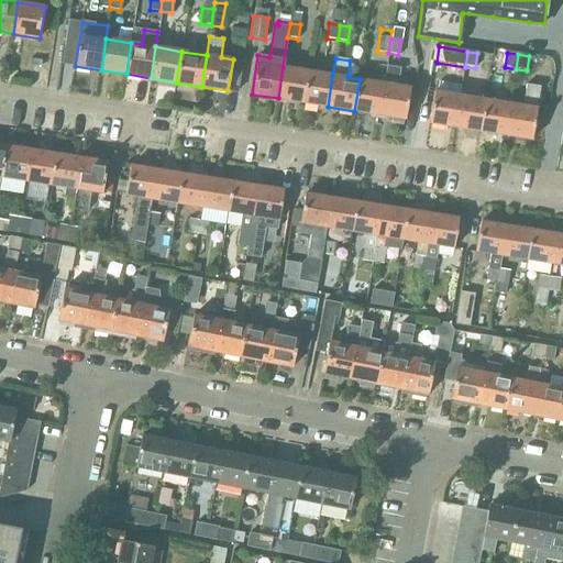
[(304,102),(308,70),(283,67),(278,98),(304,102)]
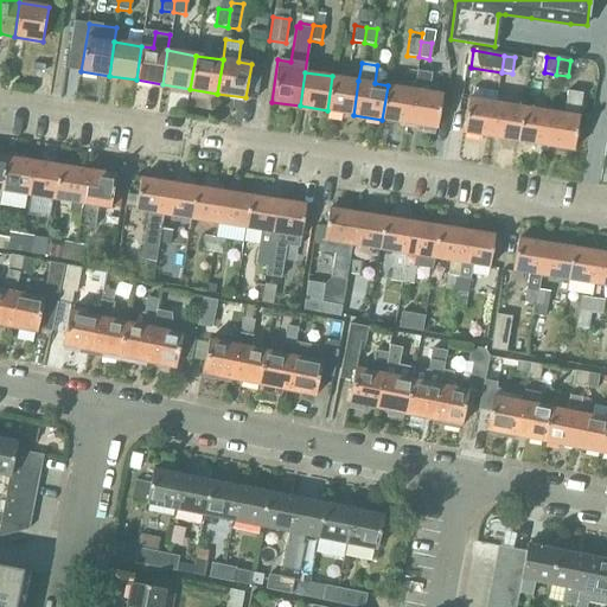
[(438,128),(442,94),(428,91),(432,75),(417,72),(414,89),(409,123),(438,128)]
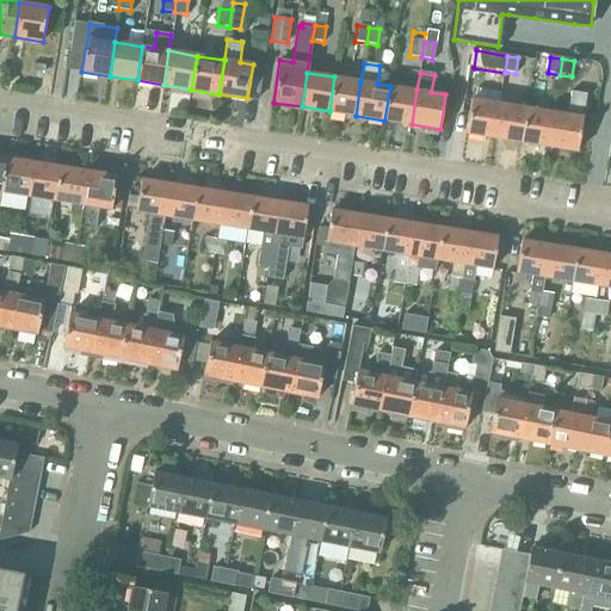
[(356,116),(360,81),(334,76),(329,111),(356,116)]
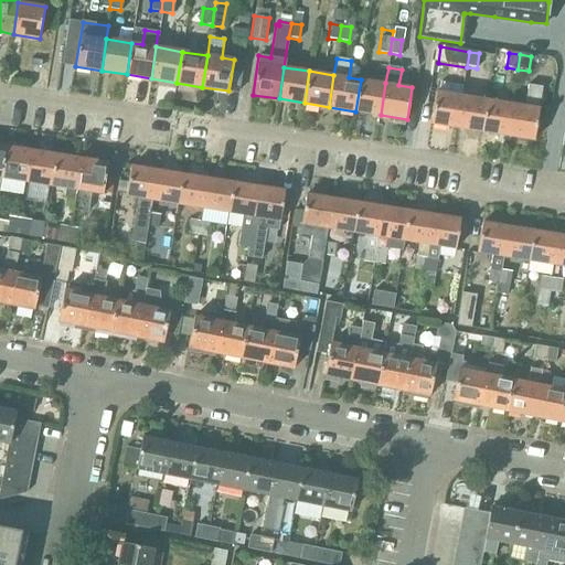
[(381,115),(385,83),(361,80),(355,112),(381,115)]
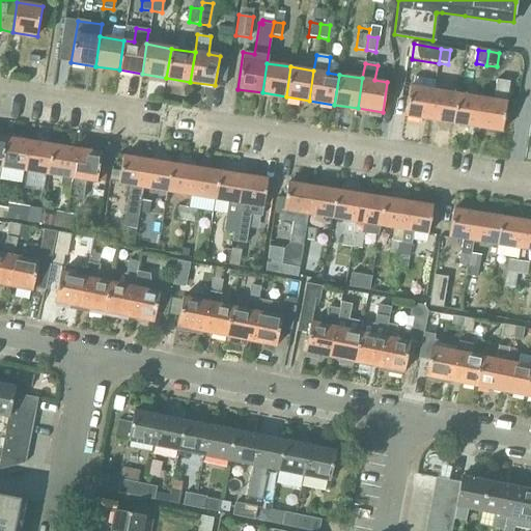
[(502,133),(510,83),(497,81),(494,101),(482,99),(477,129),(502,133)]
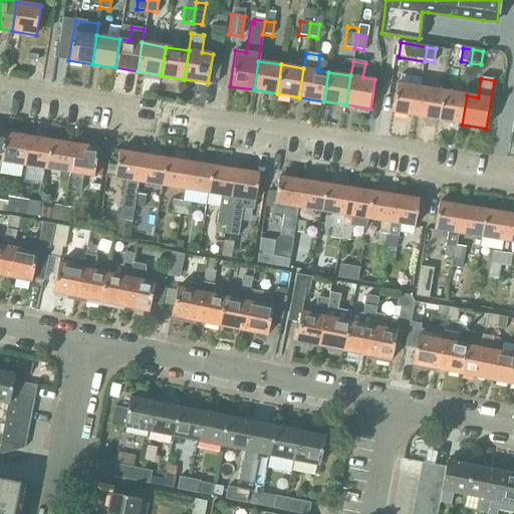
[(416,116),(421,87),(397,83),(392,112),(416,116)]
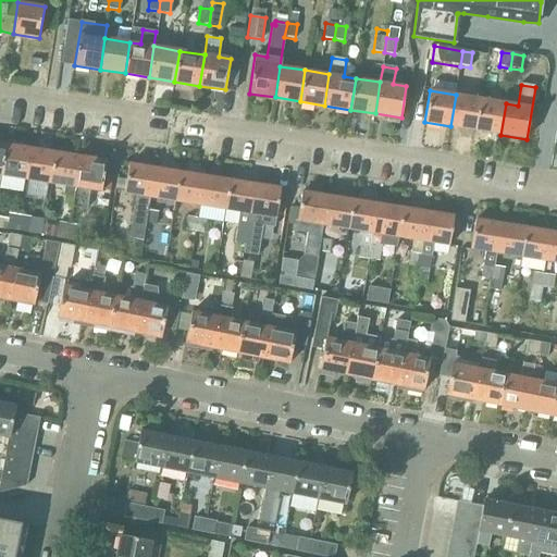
[(475,131),(481,99),(456,95),(450,126),(475,131)]
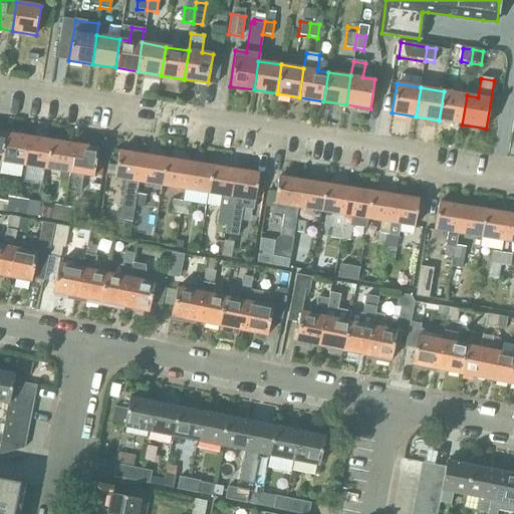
[(462,124),(467,95),(444,91),(439,120),(462,124)]
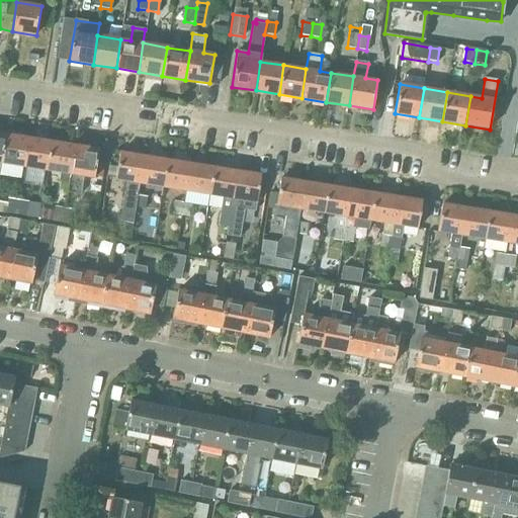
[(23,167),(28,138),(5,135),(1,164),(23,167)]
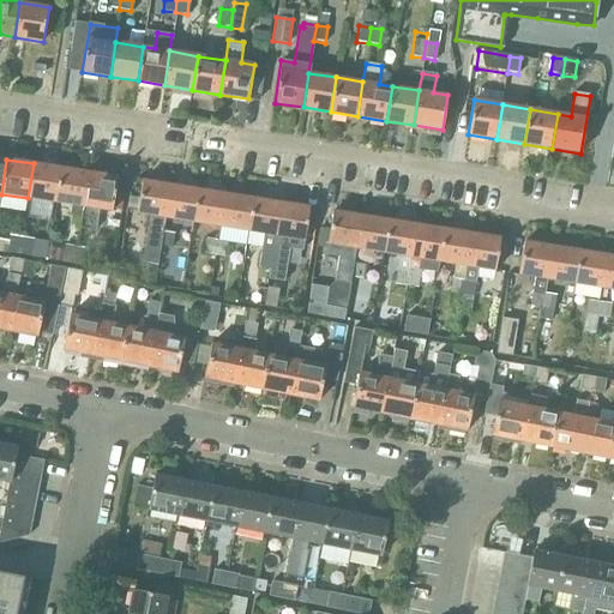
[(56,203),(62,168),(34,163),(28,198),(56,203)]
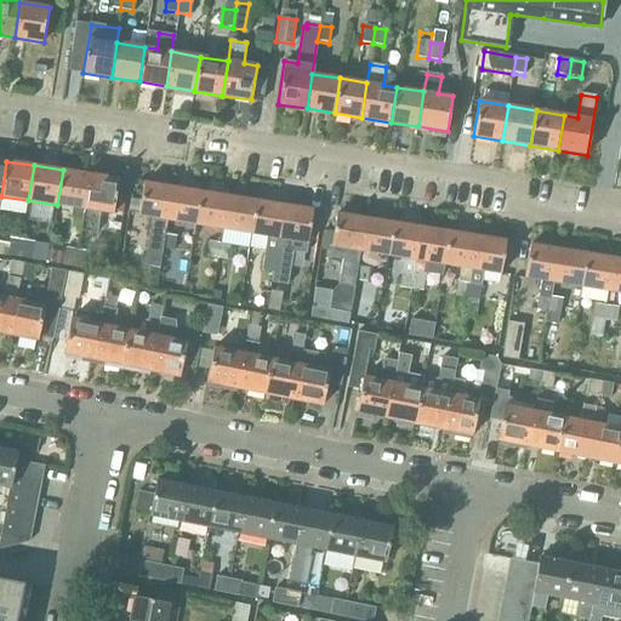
[(83,220),(89,175),(77,172),(63,170),(57,205),(74,209),(73,218),(83,220)]
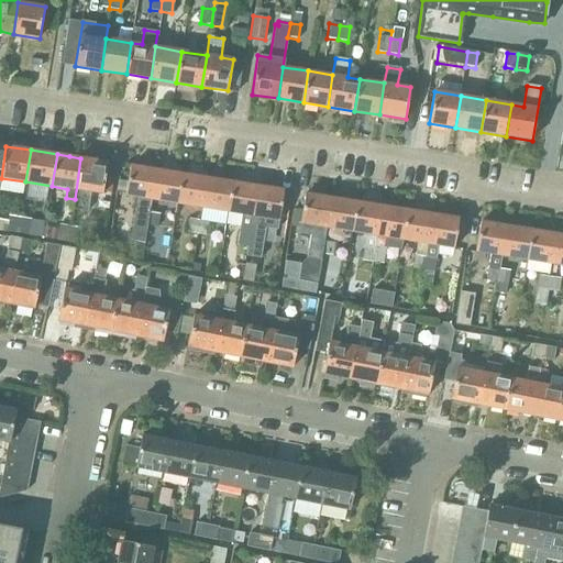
[(103,194),(108,162),(80,158),(75,199),(74,209),(88,211),(90,191),(103,194)]
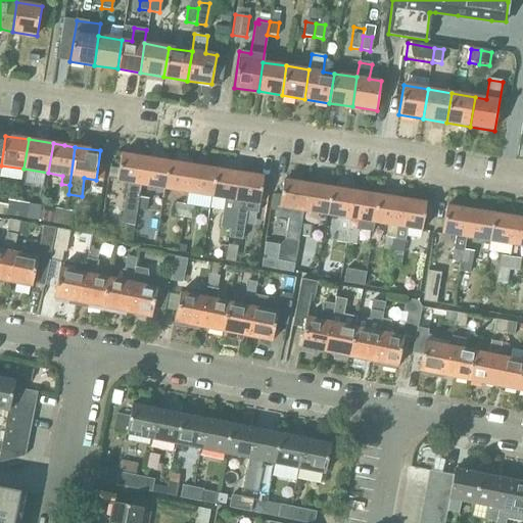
[(136,208),(138,196),(140,184),(144,157),(121,154),(116,180),(127,182),(121,223),(127,224),(124,242),(130,243),(133,225),(136,208)]
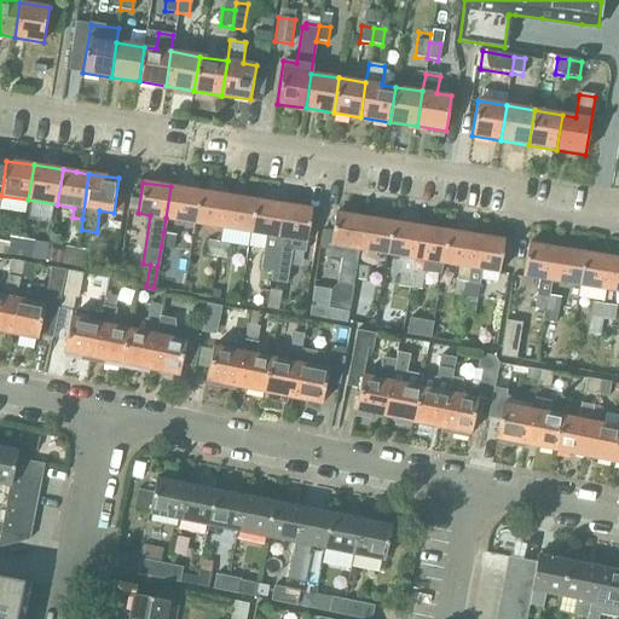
[(194,223),(198,191),(171,186),(166,218),(194,223)]
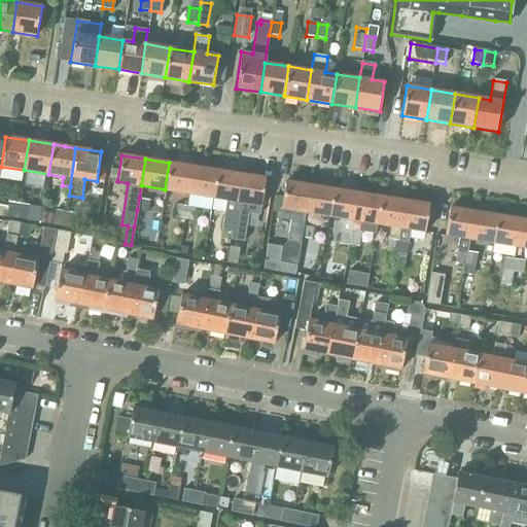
[(188,192),(192,166),(169,163),(165,189),(188,192)]
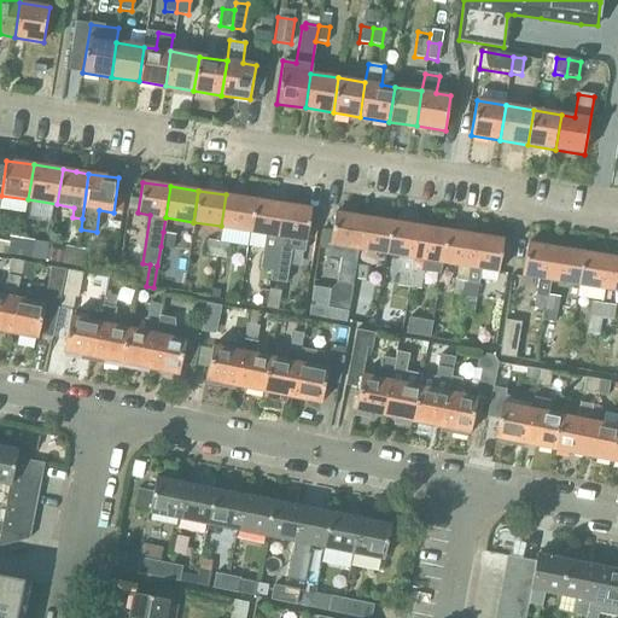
[(249,231),(254,199),(226,194),(221,226),(249,231)]
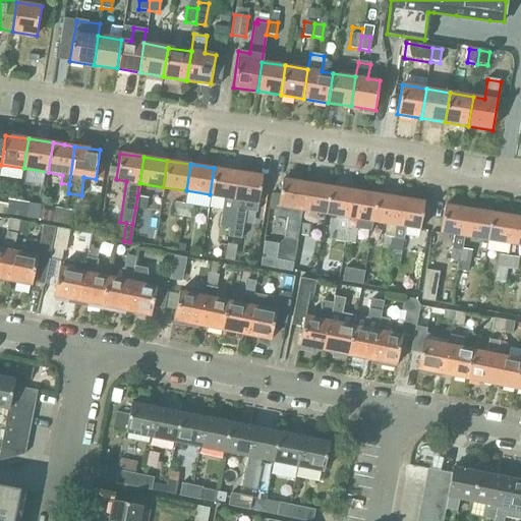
[(228,229),(237,172),(214,168),(210,194),(223,196),(219,227),(228,229)]
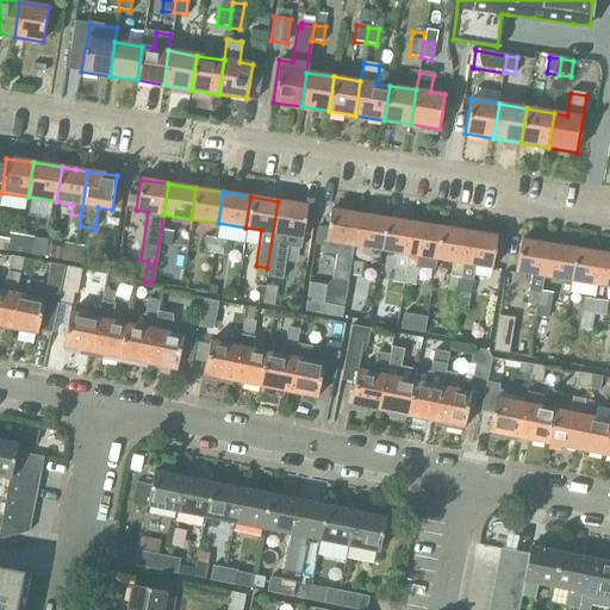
[(299,248),(305,205),(278,201),(267,268),(266,277),(281,279),(286,247),(299,248)]
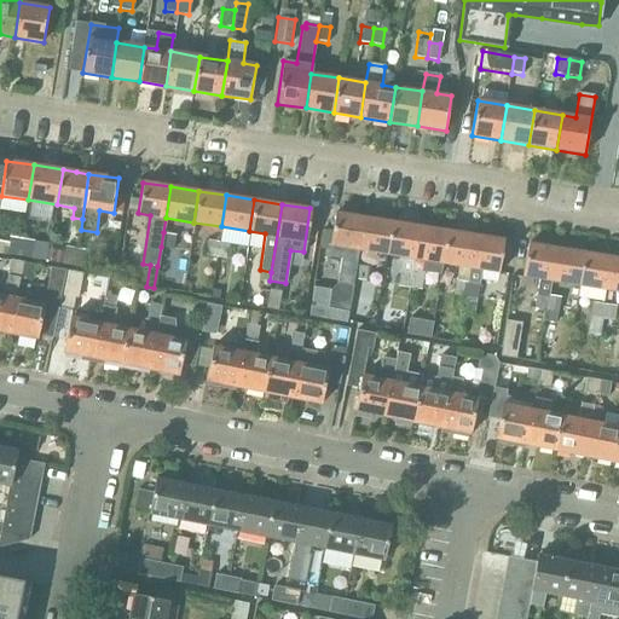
[(353,279),(353,278),(356,265),(358,249),(363,218),(335,213),(328,258),(341,259),(337,284),(352,285),(353,279)]
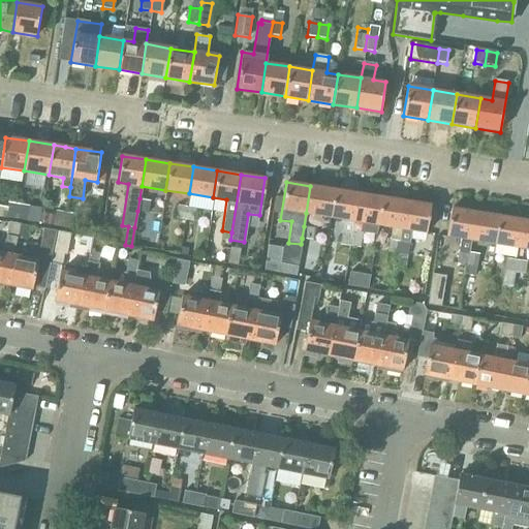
[(329,217),(334,189),(310,186),(306,213),(329,217)]
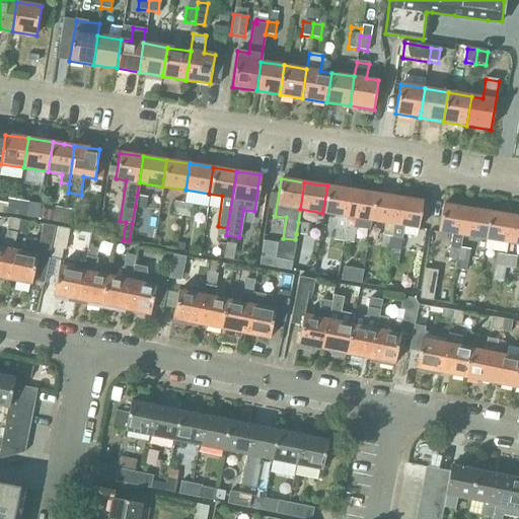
[(343,240),(350,190),(327,186),(322,213),(337,215),(332,238),(343,240)]
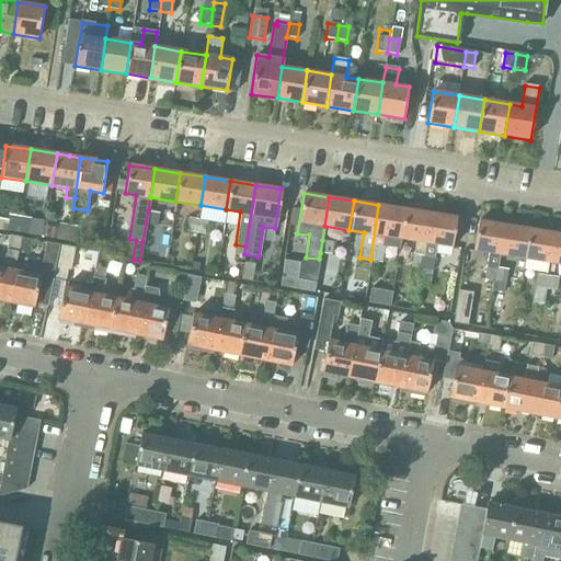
[(399,248),(400,239),(404,208),(378,205),(370,260),(380,261),(384,245),(399,248)]
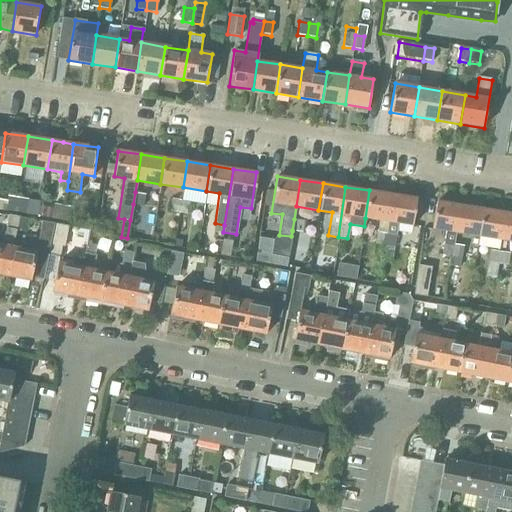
[(385,245),(392,194),(369,190),(365,218),(380,220),(376,243),(385,245)]
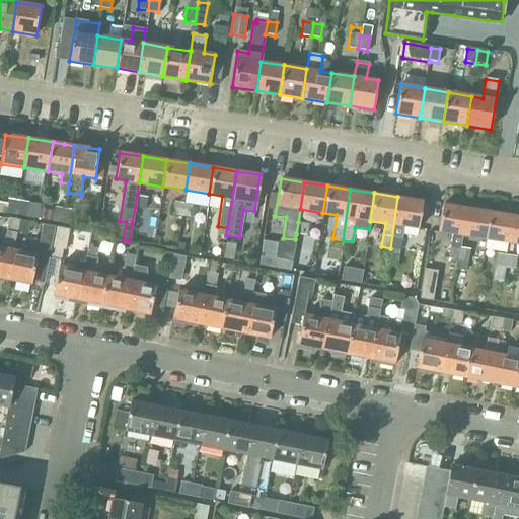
[(145,209),(147,197),(137,195),(135,207),(145,209)]
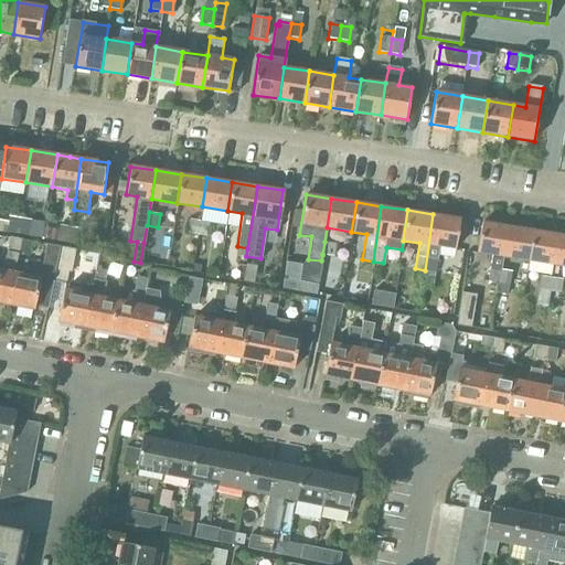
[(455,248),(459,219),(433,214),(425,270),(434,272),(438,245),(455,248)]
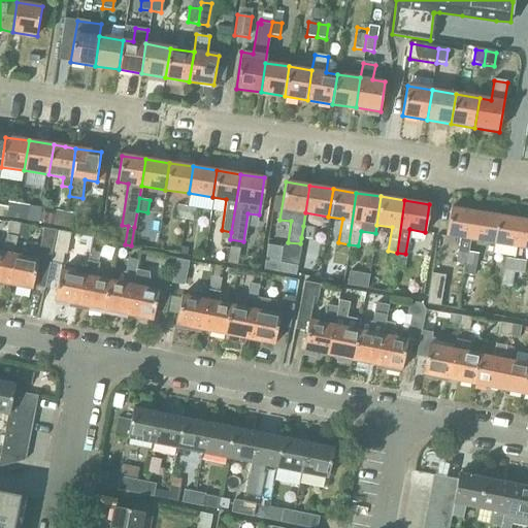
[(15,221),(19,205),(9,203),(6,219),(15,221)]
